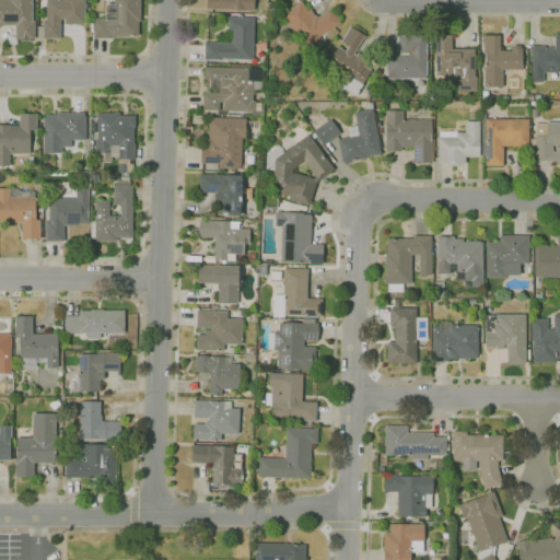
[(16,45),(7,45),(7,37),(15,37),(15,25),(0,25),(0,0),(33,0),(33,21),(35,21),(35,39),(16,39),(16,45)]
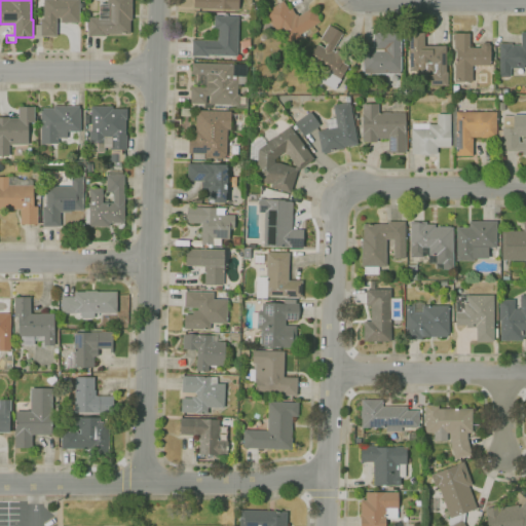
[(57,37),(40,37),(40,20),(43,20),(43,0),(79,0),(79,23),(61,23),(61,19),(57,19),(57,37)]
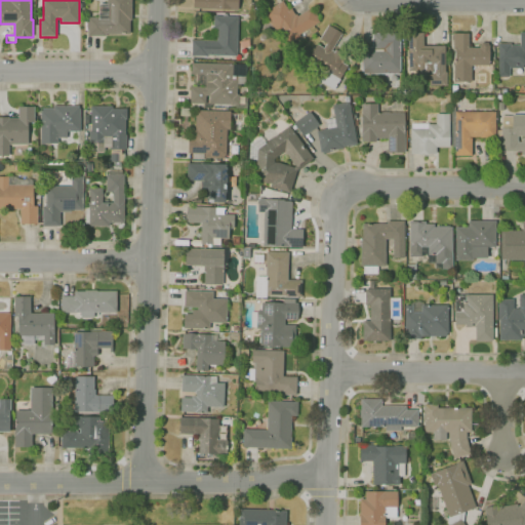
[(129,34),(106,34),(106,36),(87,37),(87,31),(84,31),(84,18),(87,18),(87,16),(98,16),(98,3),(108,3),(108,0),(131,0),(132,21),(129,21),(129,34)]
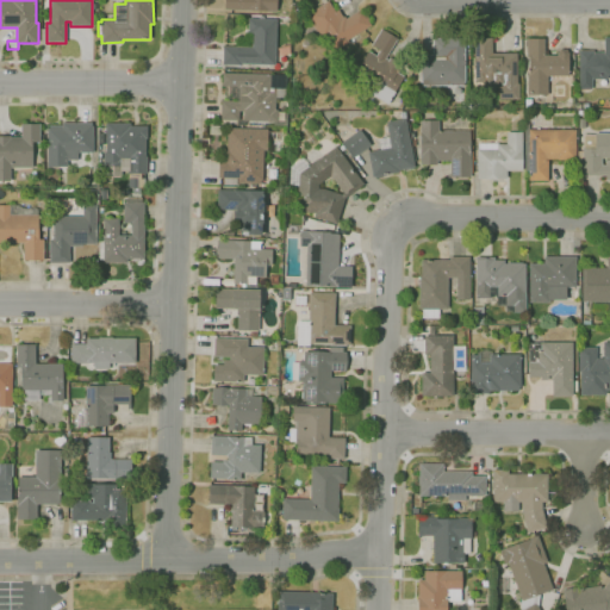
[(277,0),(277,12),(224,10),(224,0),(277,0)]
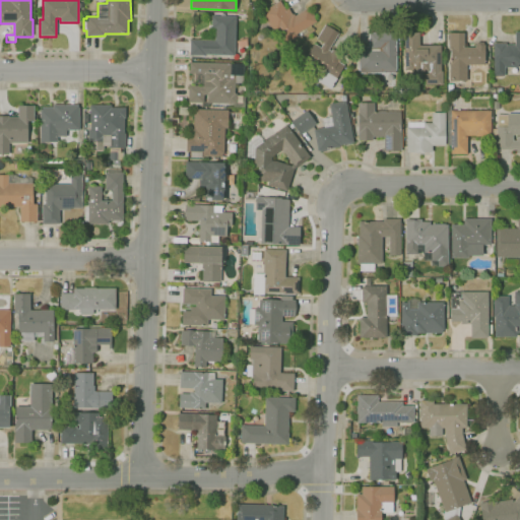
[(285,44),(277,31),(267,38),(259,24),(265,20),(261,13),(279,1),(285,10),(288,8),(293,14),(294,13),(295,16),(308,8),(311,12),(312,12),(315,16),(314,17),(317,21),(296,35),(297,36),(285,44)]
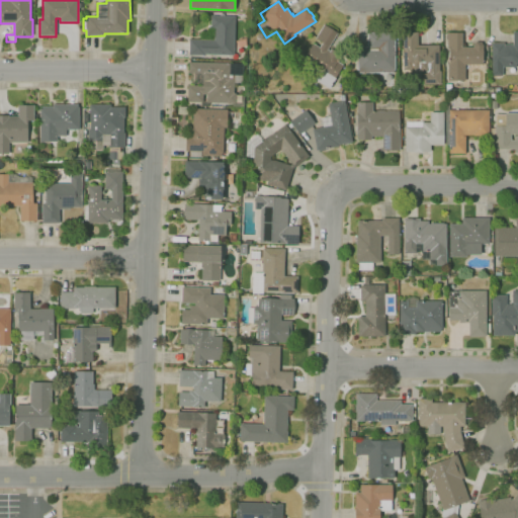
[(234,55),(204,55),(204,56),(188,55),(189,39),(214,40),(214,29),(210,28),(210,15),(235,16),(234,55)]
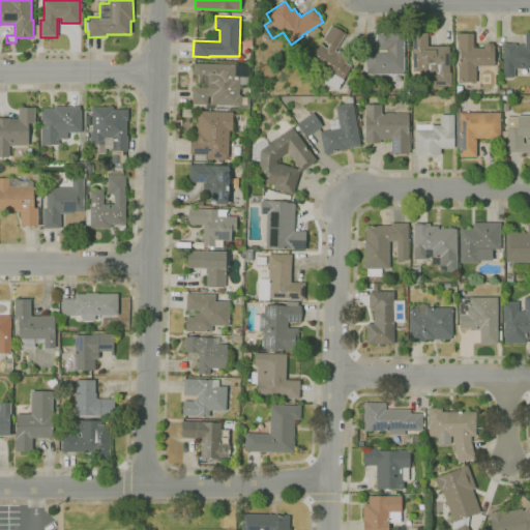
[(337,90),(304,70),(320,45),(327,49),(330,43),(322,39),(330,26),(345,34),(334,51),(337,52),(339,50),(355,60),(344,80),(337,90)]
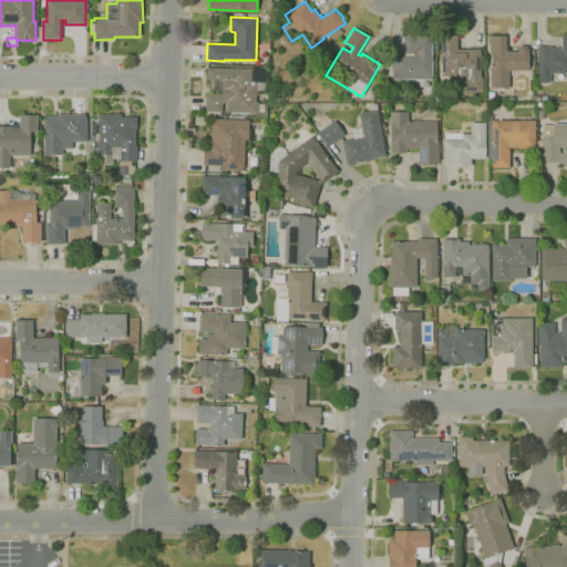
[(549,83),(538,83),(538,47),(552,47),(552,49),(562,49),(562,34),(566,34),(566,70),(565,71),(565,74),(549,74),(549,83)]
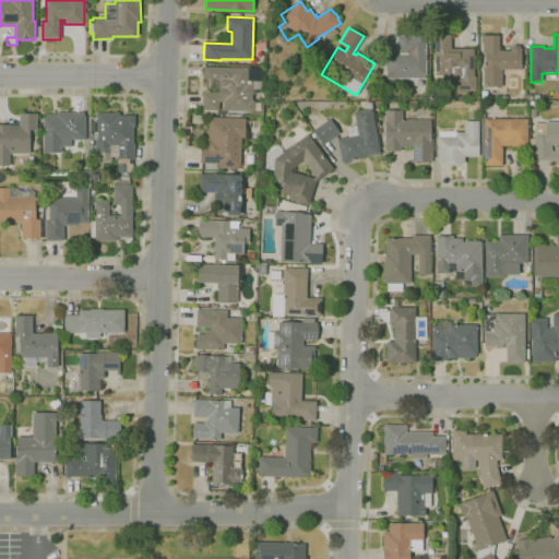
[(476,91),(456,91),(456,78),(453,78),(453,83),(444,83),(443,75),(435,75),(435,35),(451,35),(451,49),(474,48),(475,76),(476,76),(476,91)]
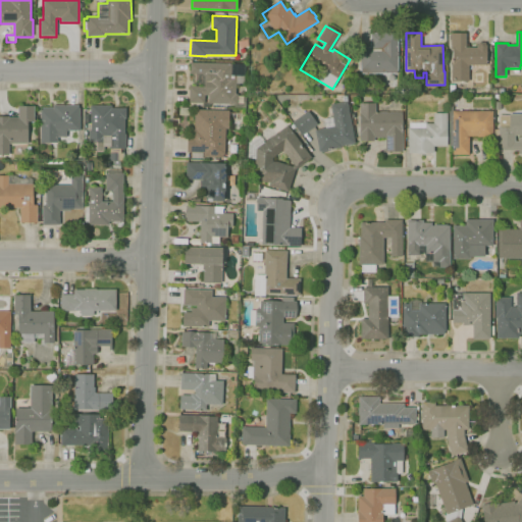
[(477,45),(479,42),(485,42),(486,45),(486,48),(486,65),(469,65),(469,82),(452,82),(452,64),(453,64),(453,48),(451,48),(451,34),(466,34),(466,47),(476,47),(476,45),(477,45)]
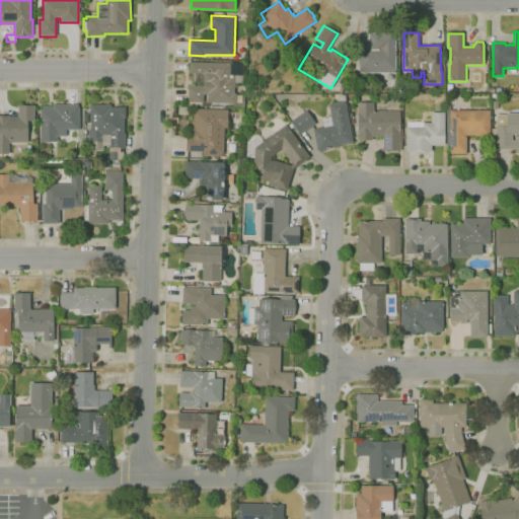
[(394,72),(359,73),(359,70),(358,70),(358,47),(369,47),(369,35),(394,35),(395,70),(394,70),(394,72)]
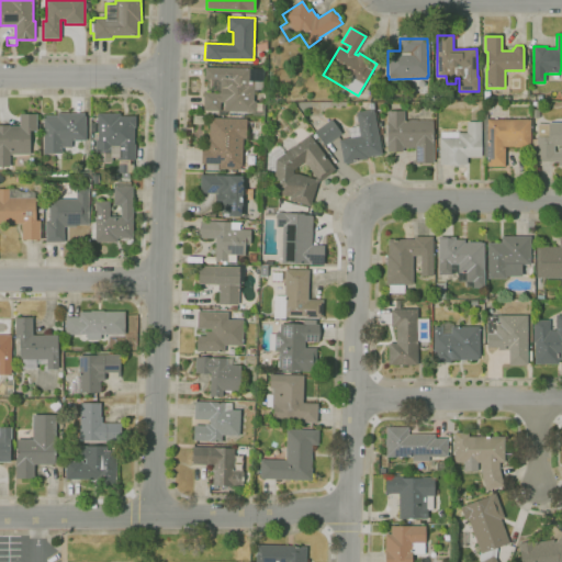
[(265,116),(251,115),(251,112),(226,112),(226,115),(204,114),(204,111),(203,111),(204,92),(220,93),(220,91),(208,91),(209,81),(220,81),(220,80),(204,79),(205,67),(232,68),(232,67),(221,66),(221,64),(251,65),(251,69),(263,69),(262,90),(254,90),(254,93),(265,93),(265,116)]
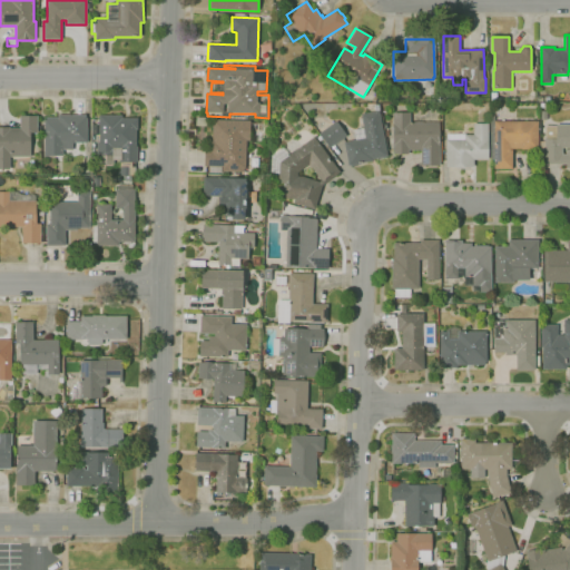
[(349,167),(344,143),(365,138),(361,114),(375,111),(374,105),(377,105),(380,110),(379,111),(387,157),(379,159),(379,158),(373,159),(373,161),(357,165),(349,167)]
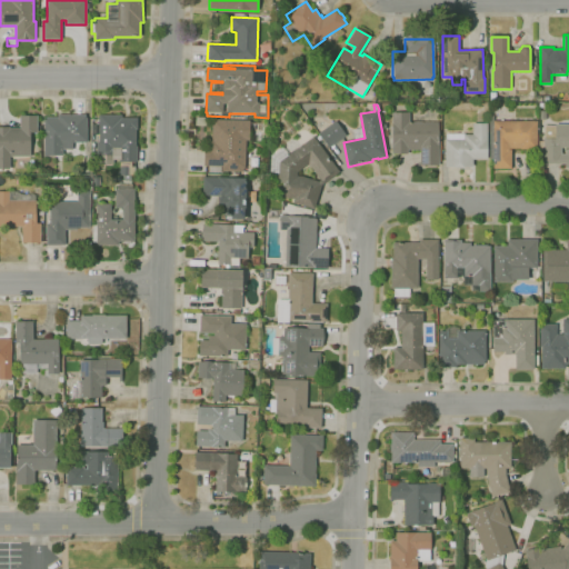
[(438,166),(417,166),(417,162),(420,162),(420,150),(408,150),(408,153),(392,153),(392,112),(409,112),(409,122),(438,121),(438,129),(441,129),(441,139),(438,139),(438,166)]
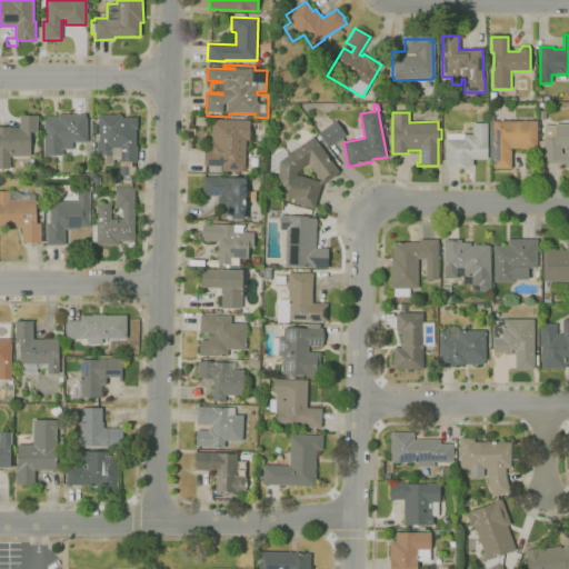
[(62,156),(45,156),(45,121),(46,121),(46,117),(58,117),(58,115),(86,115),(86,118),(87,118),(87,142),(72,142),(72,149),(62,150),(62,156)]
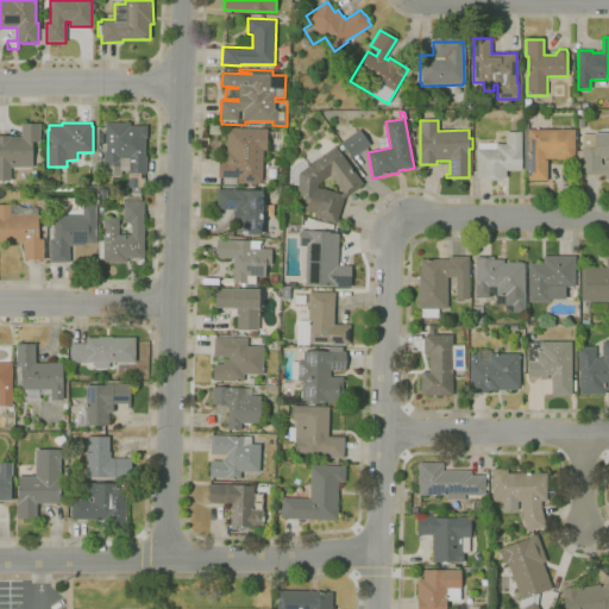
[(130,188),(130,177),(129,177),(129,174),(127,174),(127,171),(120,171),(121,176),(104,176),(104,152),(106,152),(106,143),(99,144),(99,133),(106,133),(106,124),(130,123),(130,126),(146,126),(146,138),(145,138),(145,158),(146,158),(146,174),(142,174),(142,181),(137,181),(137,188),(130,188)]
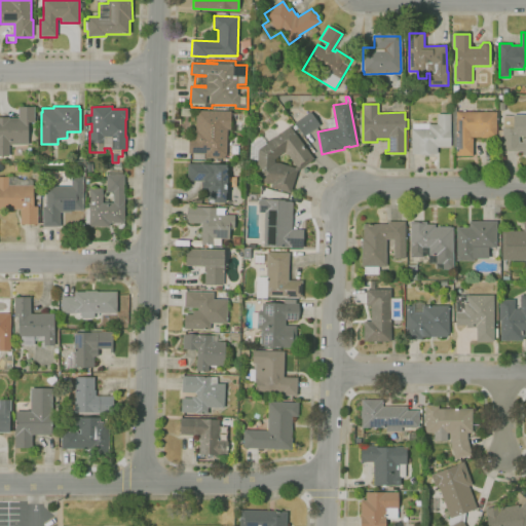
[(9,156),(0,156),(0,118),(19,118),(19,107),(34,107),(34,122),(28,122),(28,145),(9,145),(9,156)]
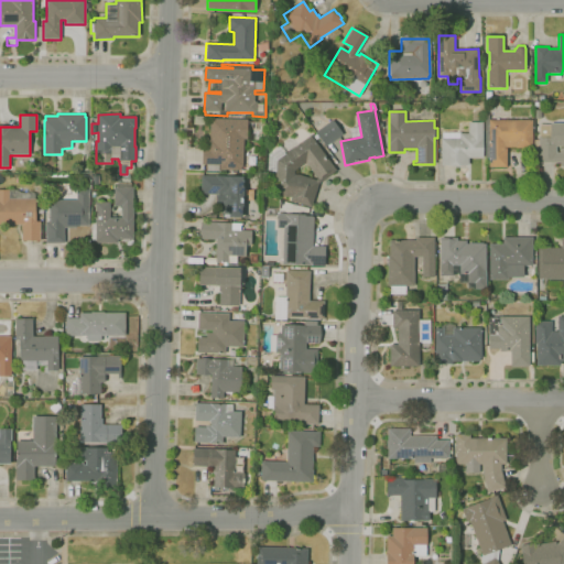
[(507,167),(489,167),(489,159),(485,159),(485,115),(489,115),(489,120),(532,120),(532,148),(516,148),(516,147),(505,147),(505,149),(507,149),(507,167)]
